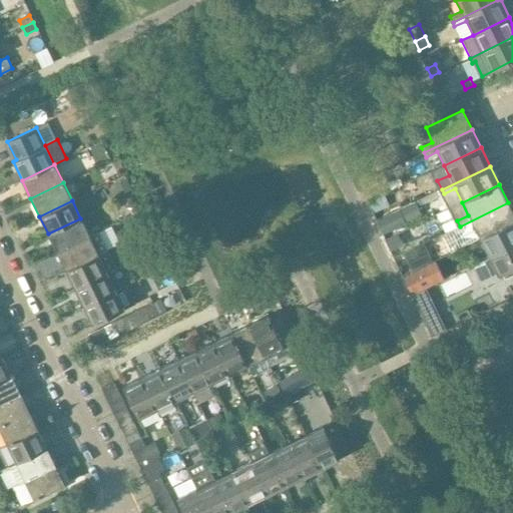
[(512,213),(508,202),(460,226),(462,230),(473,225),(479,238),(512,221),(512,213)]
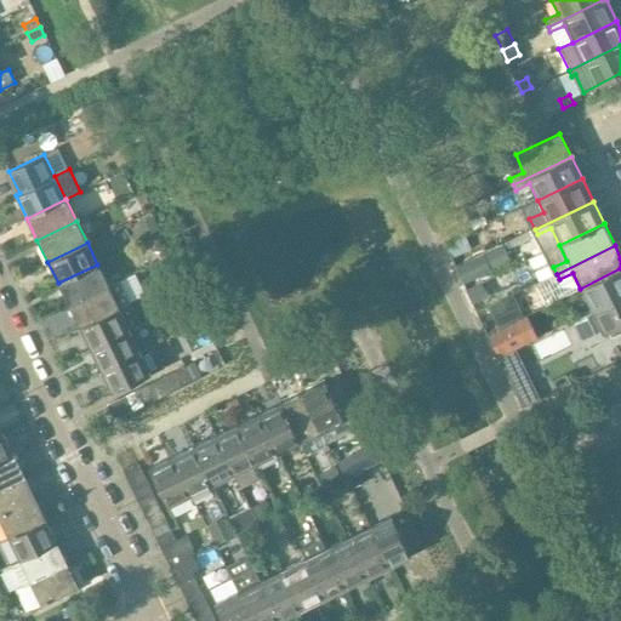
[(97,265),(58,283),(68,305),(108,285),(97,265)]
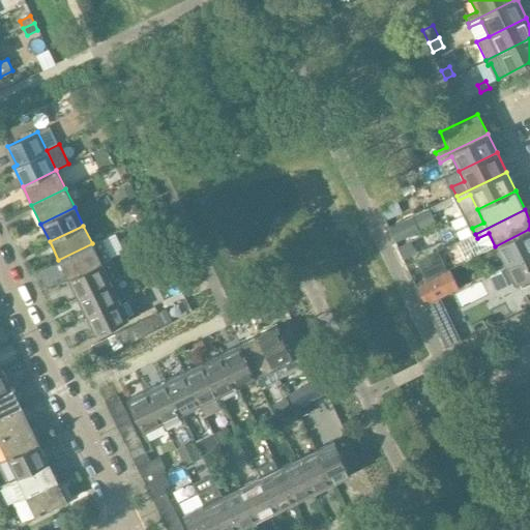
[(493,271),(529,253),(529,229),(495,246),(502,260),(491,266),(493,271)]
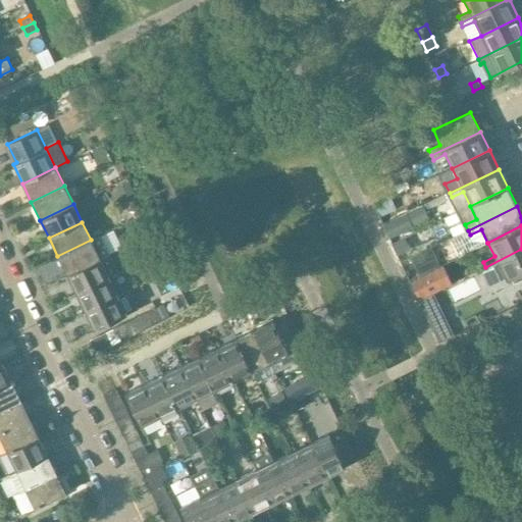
[(91,240),(57,256),(66,275),(100,259),(110,254),(100,235),(91,240)]
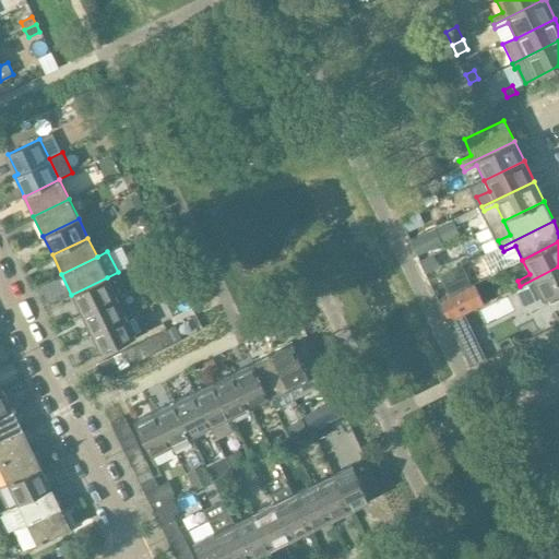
[(558,266),(520,286),(522,292),(535,285),(543,300),(547,298),(549,305),(558,299),(558,266)]
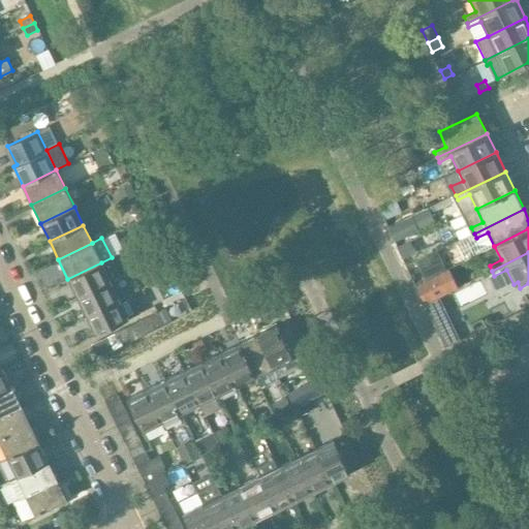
[(76,298),(111,281),(121,276),(112,257),(101,262),(67,279),(76,298)]
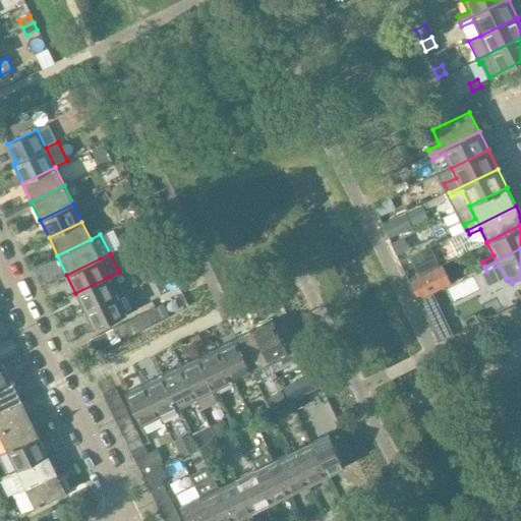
[(484,267),(482,262),(473,266),(475,271),(484,267)]
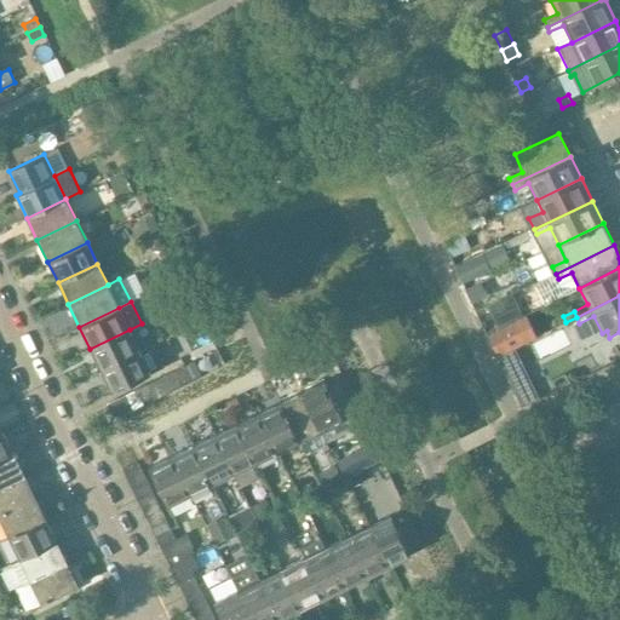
[(130,329),(90,349),(101,371),(139,351),(130,329)]
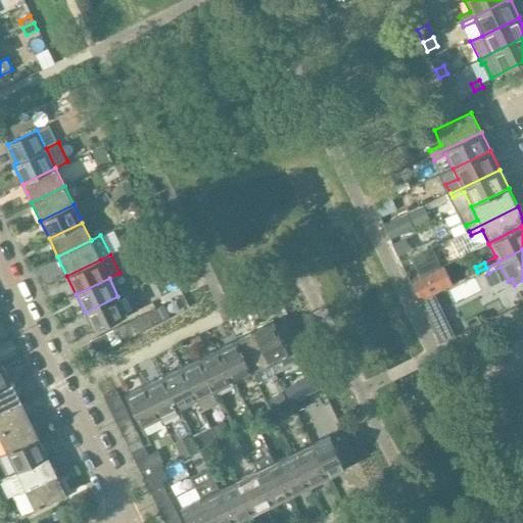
[(462,316),(477,308),(468,289),(453,295),(462,316)]
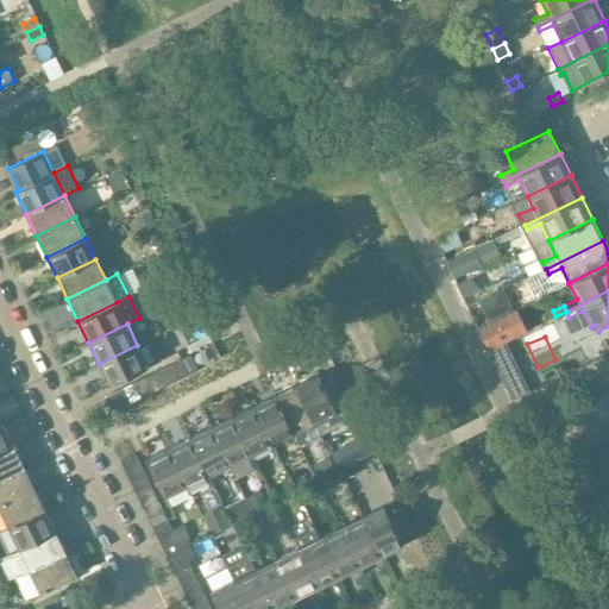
[(137,345),(99,364),(110,385),(148,366),(137,345)]
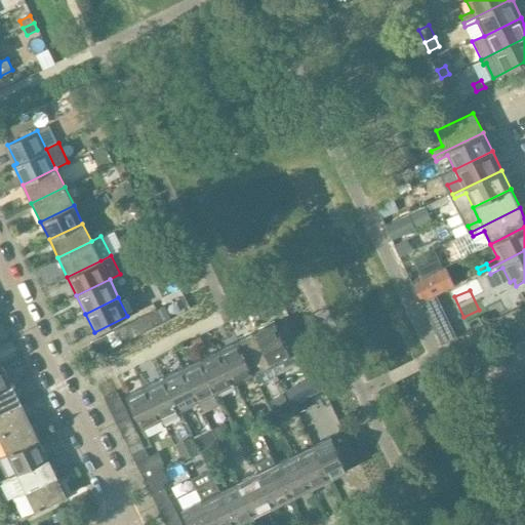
[(164,307),(156,310),(161,323),(170,319),(164,307)]
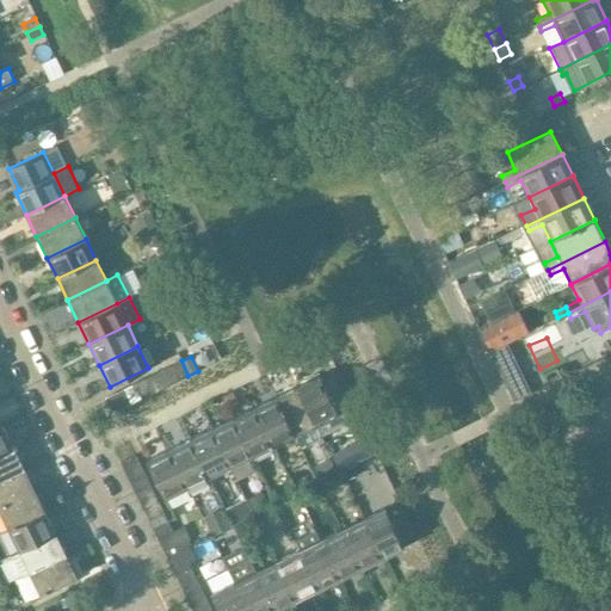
[(187,376),(181,360),(171,365),(179,381),(187,376)]
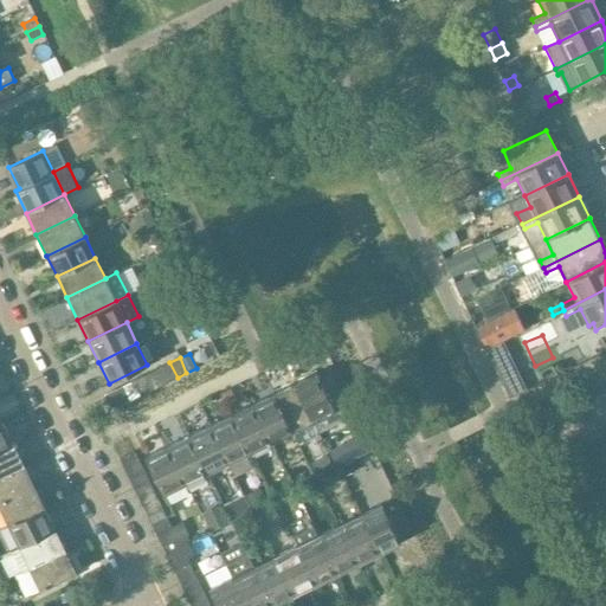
[(178,378),(169,362),(161,367),(168,382),(178,378)]
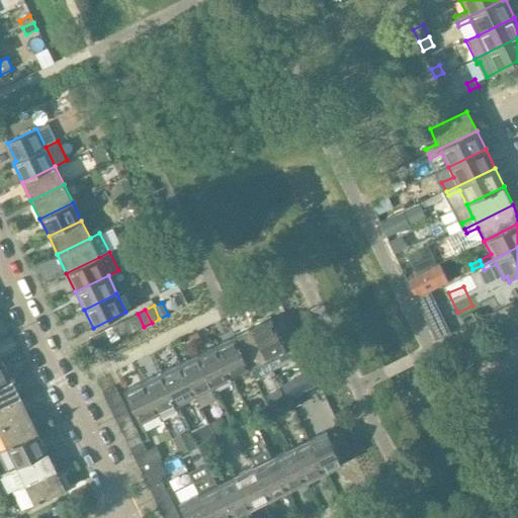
[(138,314),(130,318),(136,331),(144,327),(138,314)]
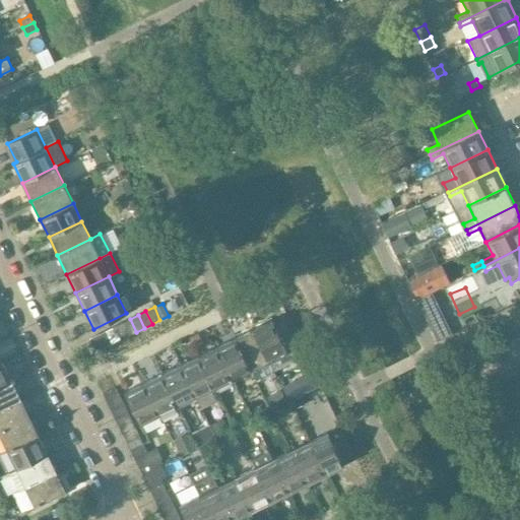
[(130,319),(121,323),(128,336),(136,332),(130,319)]
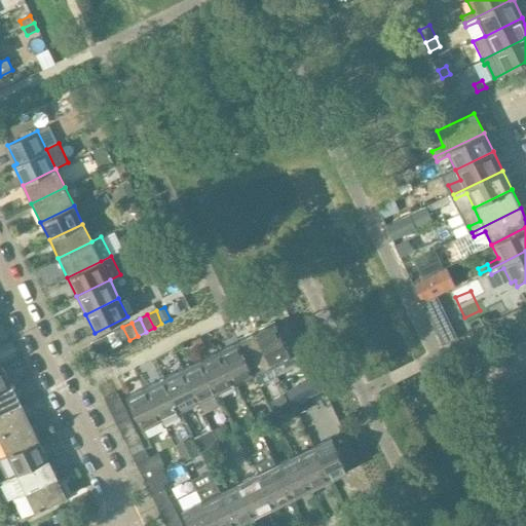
[(275,324),(256,333),(272,366),(291,357),(275,324)]
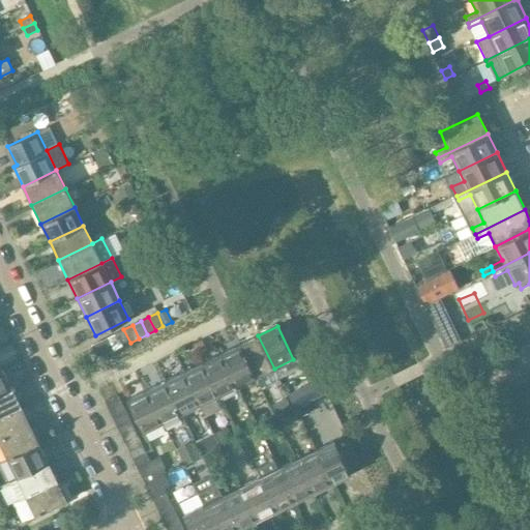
[(123,329),(116,333),(122,347),(130,343),(123,329)]
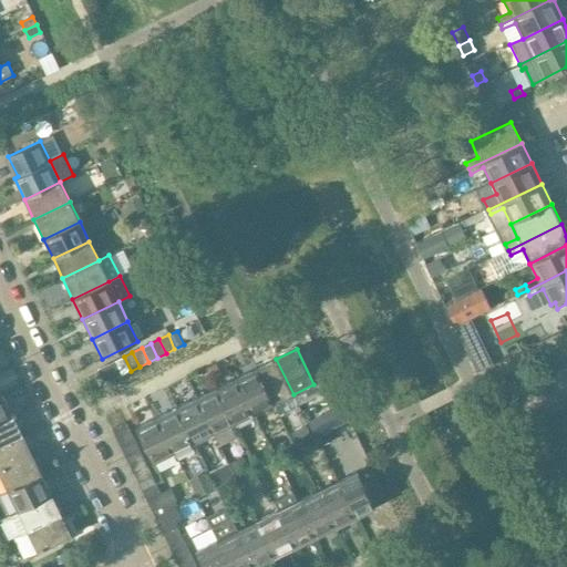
[(131,371),(124,357),(115,361),(122,374),(131,371)]
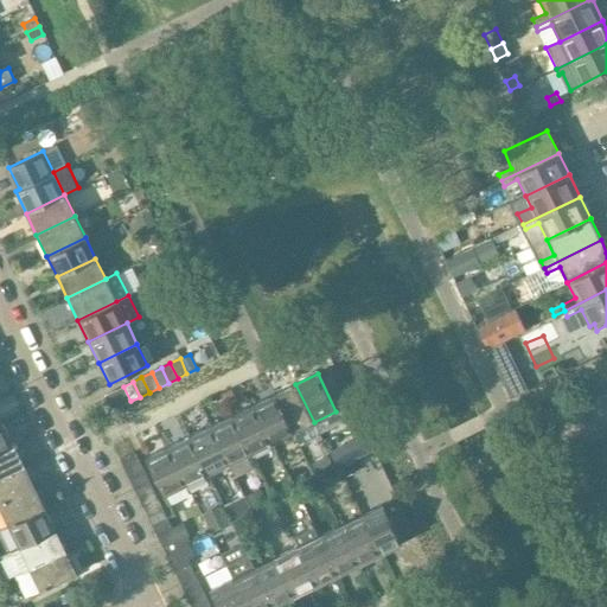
[(295,384),(274,395),(292,433),(314,422),(295,384)]
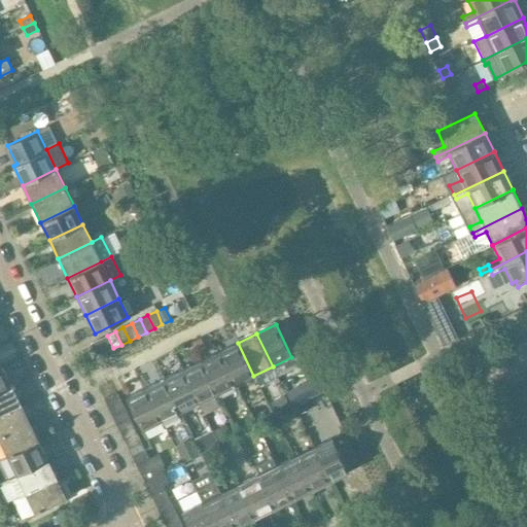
[(107,336),(99,340),(105,352),(113,348),(107,336)]
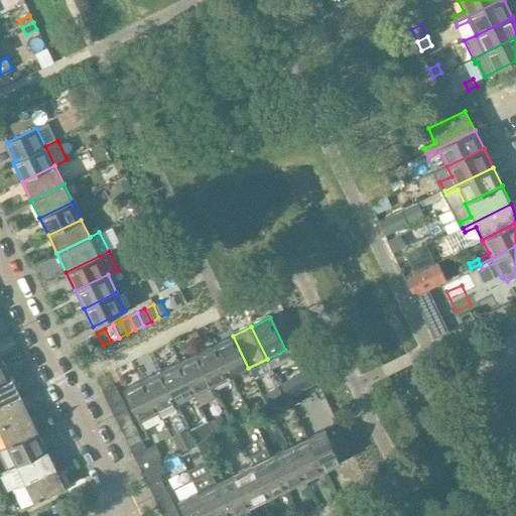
[(97,333),(89,337),(95,349),(103,345),(97,333)]
